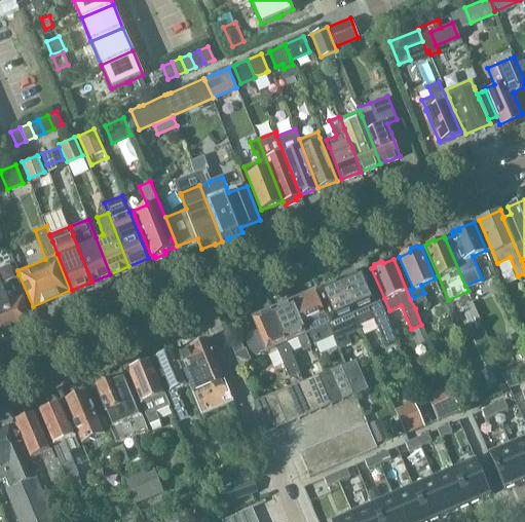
[(9,262),(0,266),(0,275),(2,281),(14,275),(9,262)]
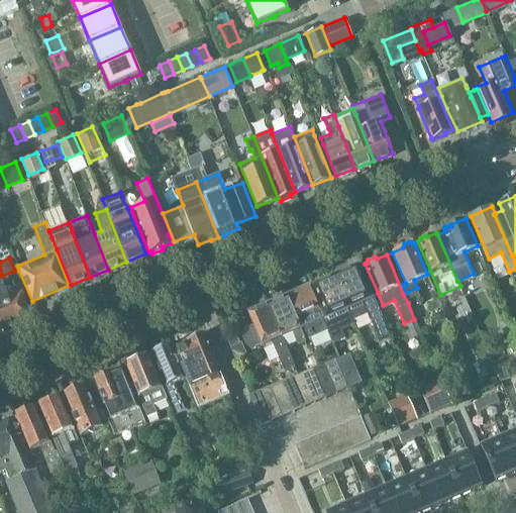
[(335,277),(354,321),(355,321),(353,317),(368,311),(378,333),(388,328),(375,298),(371,297),(357,267),(348,271),(345,269),(338,272),(337,276),(335,277)]
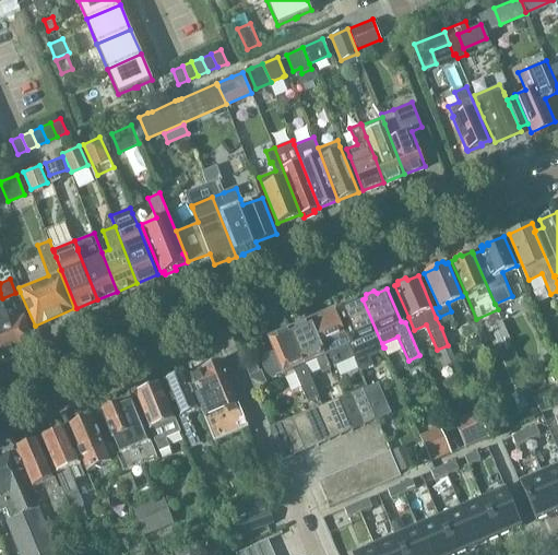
[(369,354),(383,347),(363,299),(360,300),(357,297),(351,300),(348,305),(339,309),(353,342),(351,346),(360,368),(372,363),(369,354)]
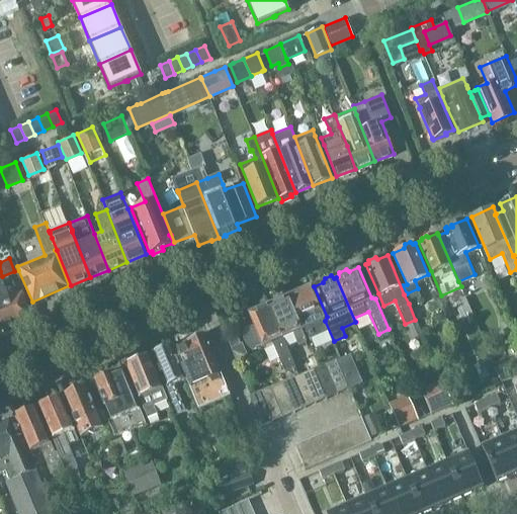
[(0,318),(3,327),(18,321),(1,279),(0,276),(0,318)]
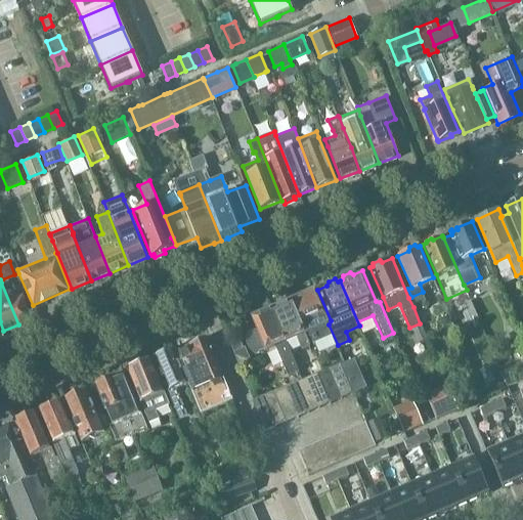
[(1,283),(18,325),(33,319),(23,293),(13,297),(10,288),(11,288),(8,279),(1,283)]
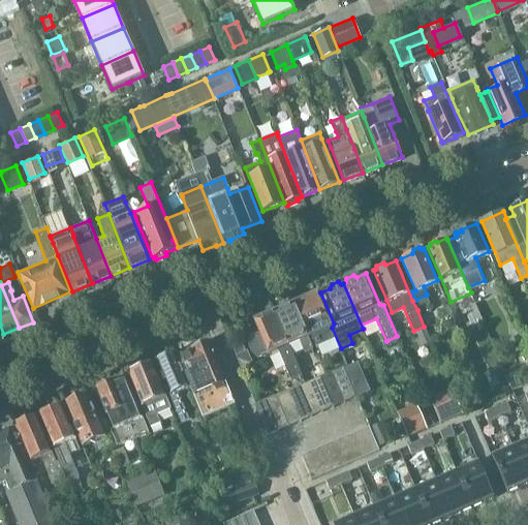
[(315,345),(323,341),(335,336),(317,294),(314,296),(311,294),(305,297),(305,300),(293,304),(307,335),(310,333),(315,345)]
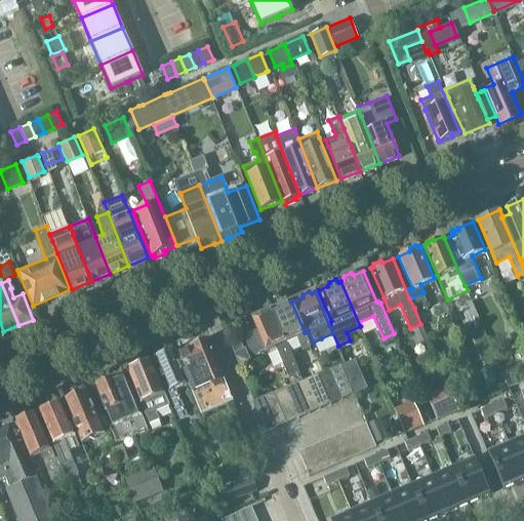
[(412,297),(409,298),(414,308),(428,303),(424,292),(412,297)]
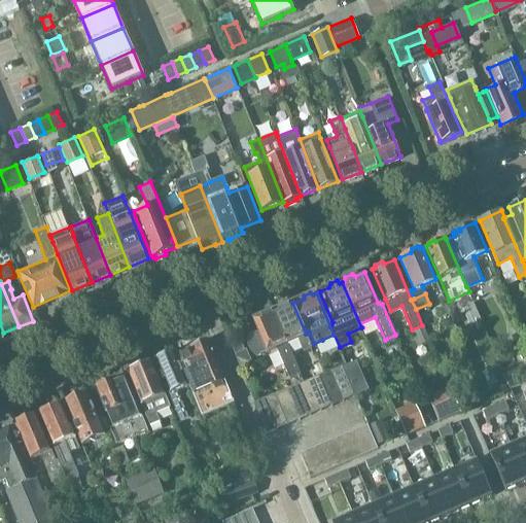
[(471,298),(460,303),(468,320),(479,316),(471,298)]
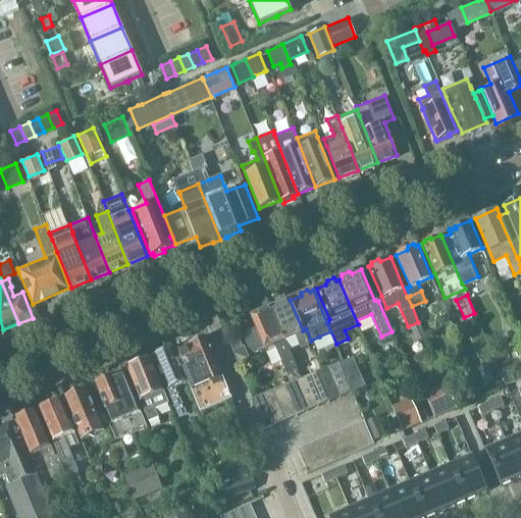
[(271,308),(283,339),(295,333),(300,345),(308,342),(303,330),(290,300),(282,303),(279,302),(274,304),(273,307),(271,308)]
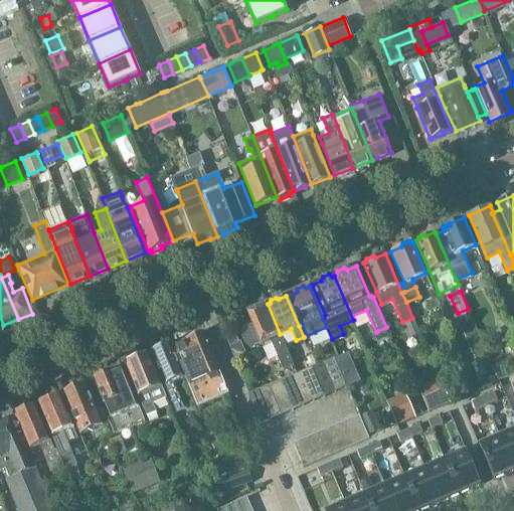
[(250,345),(261,341),(262,342),(272,337),(285,367),(293,364),(280,334),(268,304),(261,307),(258,306),(251,308),(250,311),(248,312),(252,322),(242,326),(242,328),(241,330),(241,333),(242,335),(242,336),(242,337),(243,339),(245,341),(246,342),(248,344),(250,345)]
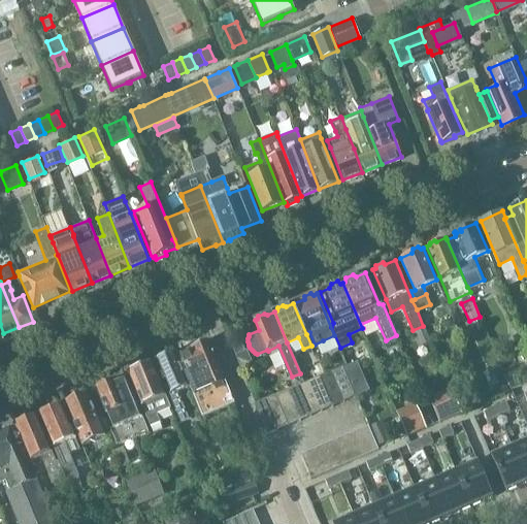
[(423,327),(415,330),(420,342),(428,339),(423,327)]
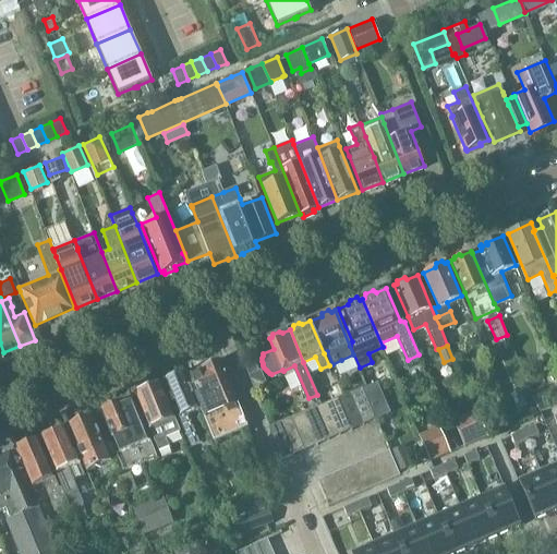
[(247,424),(219,359),(201,366),(202,368),(185,374),(200,407),(201,407),(214,438),(247,424)]
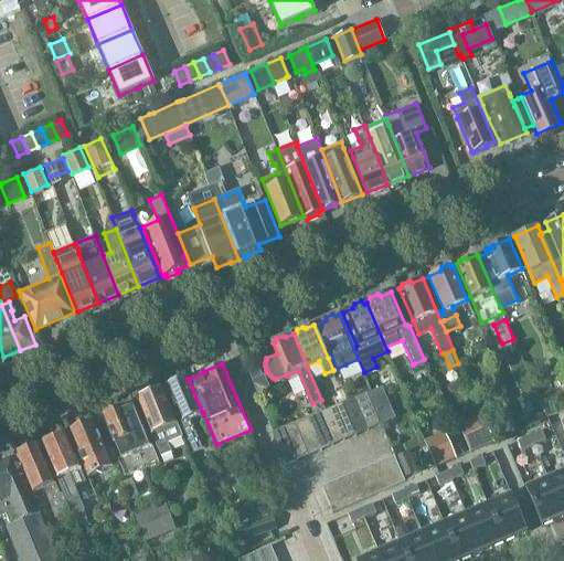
[(188,379),(187,376),(166,384),(193,450),(202,446),(190,417),(202,412),(188,379)]
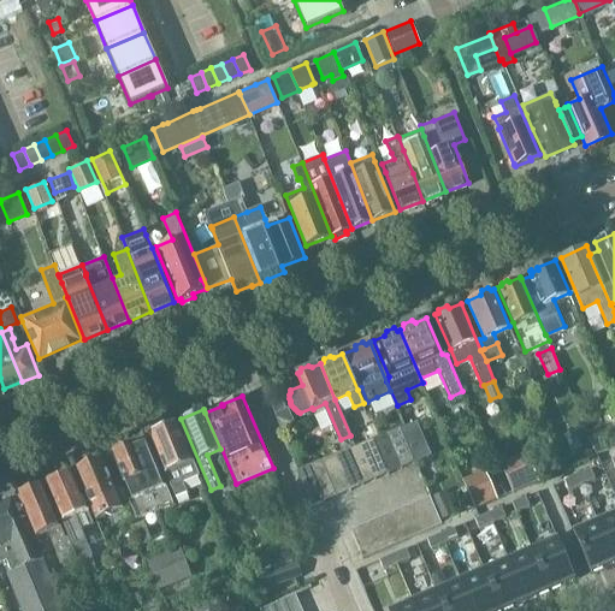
[(176,496),(182,493),(188,491),(181,474),(196,468),(177,421),(149,433),(176,496)]
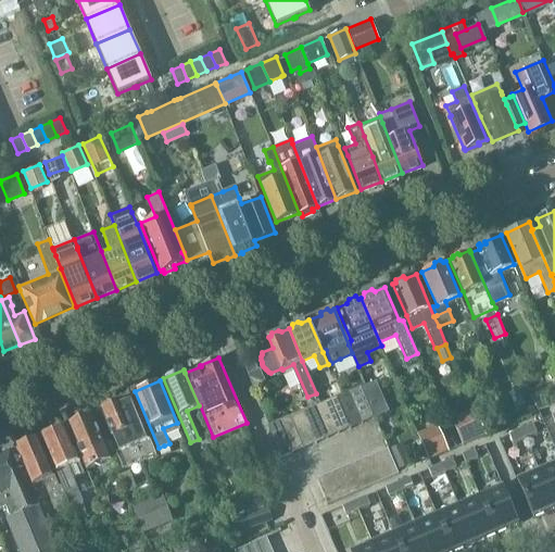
[(370,381),(361,386),(363,389),(368,403),(379,400),(370,381)]
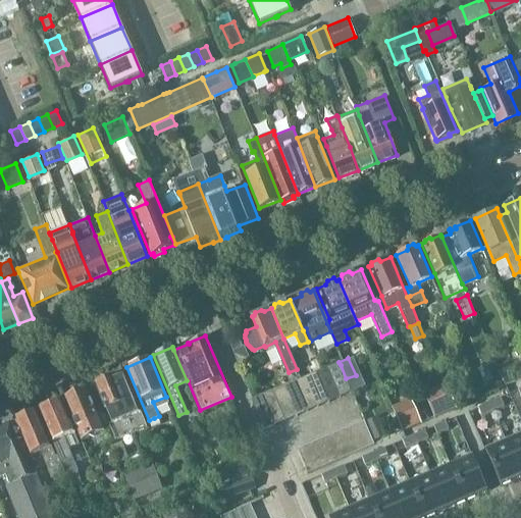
[(520,359),(499,368),(505,382),(520,375),(520,359)]
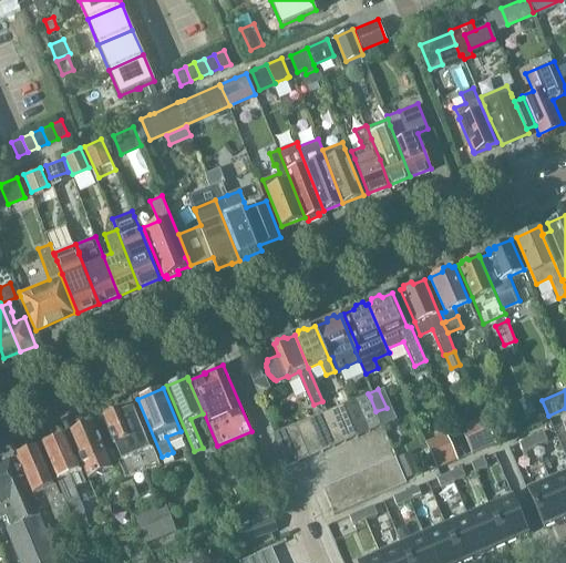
[(367,391),(354,397),(369,429),(381,423),(376,411),(370,397),(368,393),(367,391)]
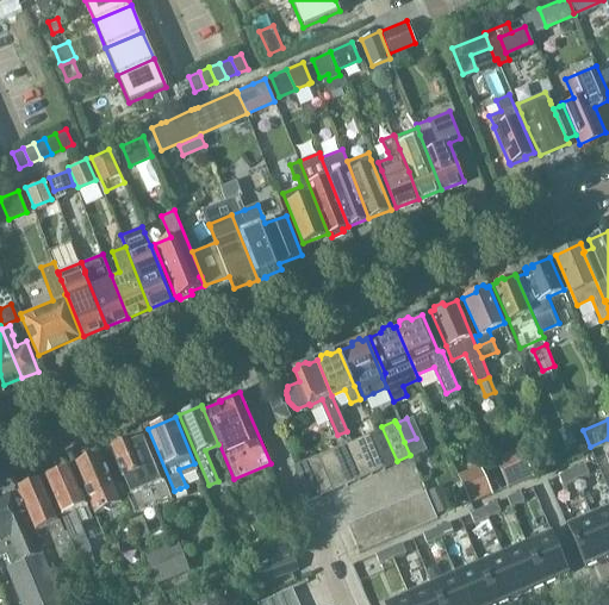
[(381,426),(374,429),(368,431),(384,466),(397,461),(381,426)]
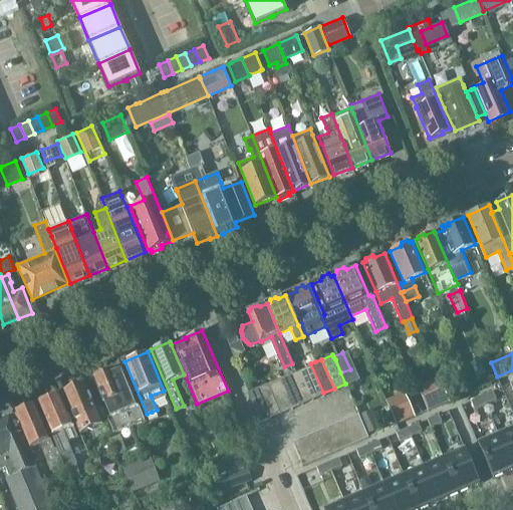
[(323,393),(310,363),(309,364),(300,368),(312,398),(323,393)]
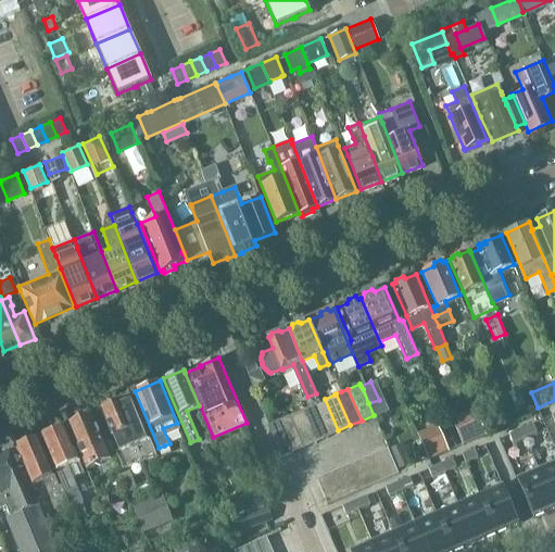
[(116,451),(124,467),(156,453),(131,396),(121,400),(121,398),(101,406),(120,450),(116,451)]
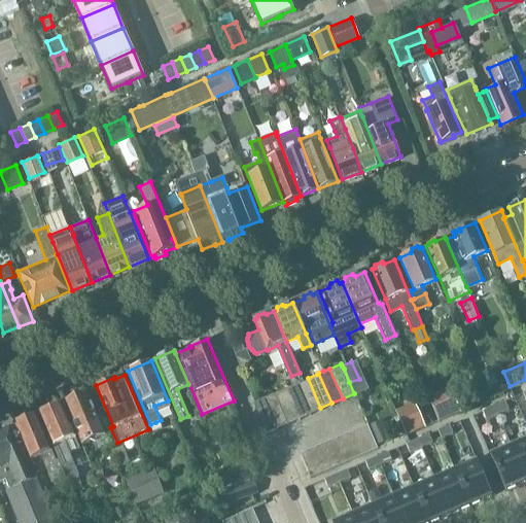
[(455,375),(446,378),(451,391),(460,387),(455,375)]
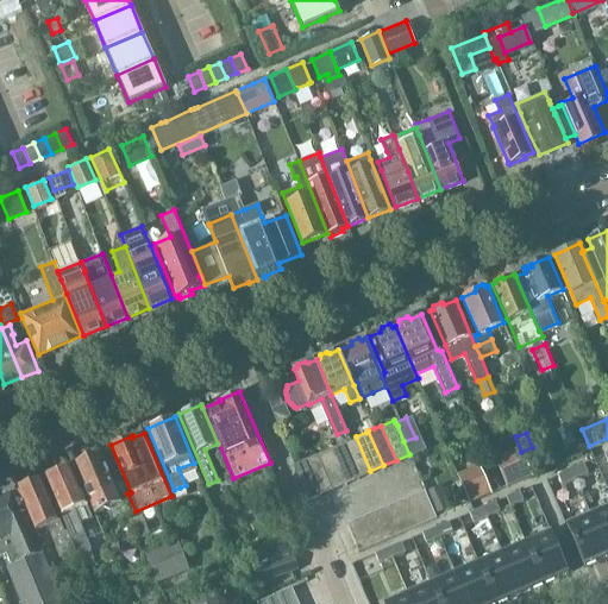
[(358,477),(370,471),(356,436),(343,441),(358,477)]
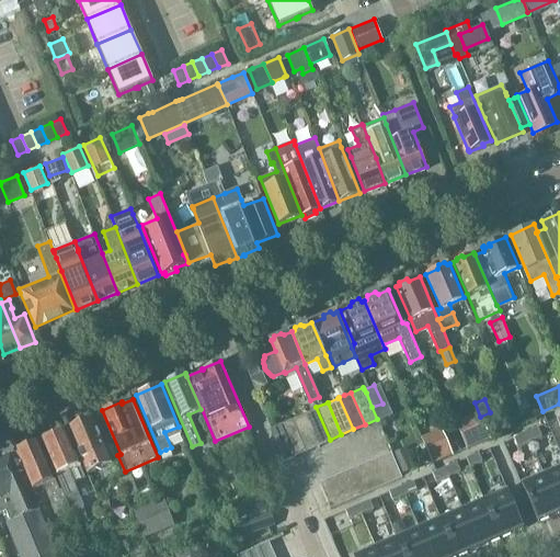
[(318,444),(330,440),(316,407),(304,412),(318,444)]
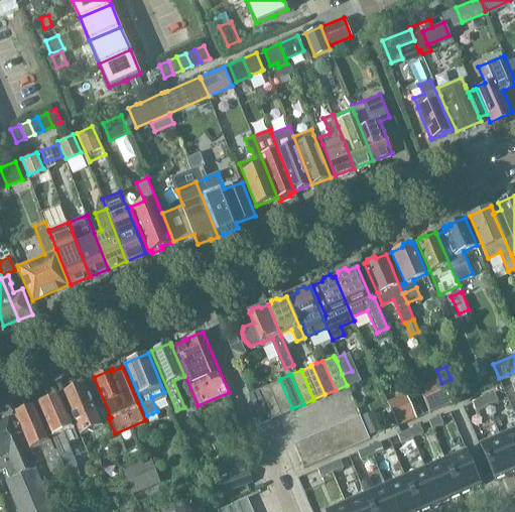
[(427,408),(447,399),(438,377),(417,385),(427,408)]
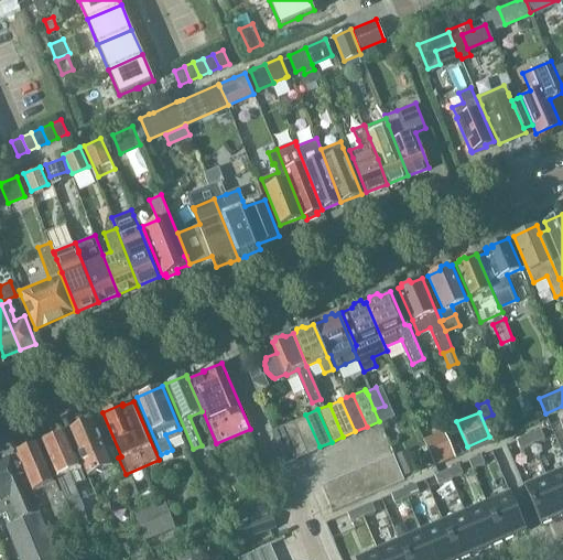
[(293,420),(307,452),(320,447),(305,415),(293,420)]
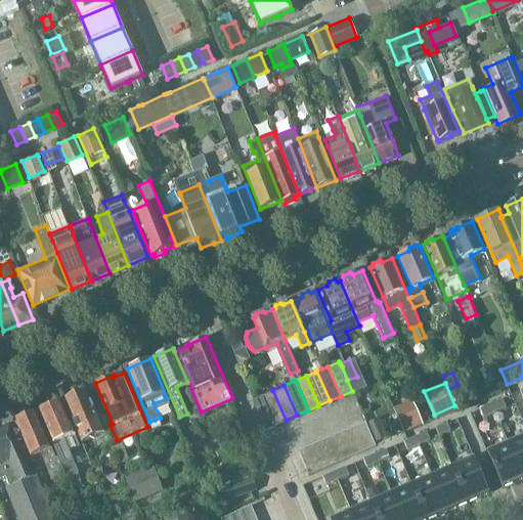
[(63,398),(81,439),(103,430),(86,388),(63,398)]
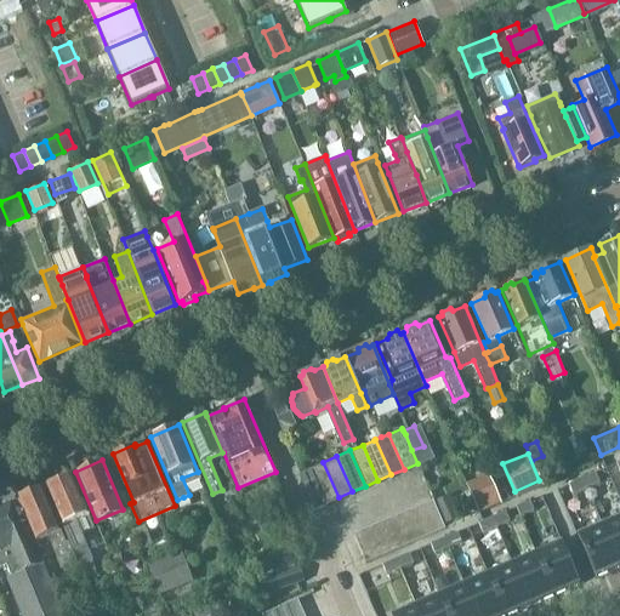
[(325,503),(339,497),(323,462),(311,467),(325,503)]
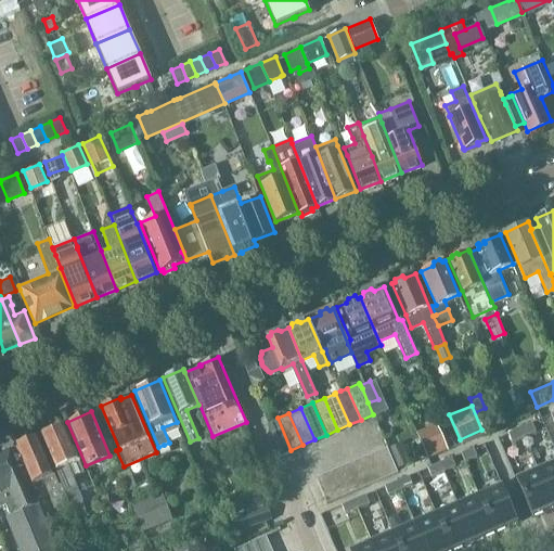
[(291,450),(278,418),(267,423),(280,455),(291,450)]
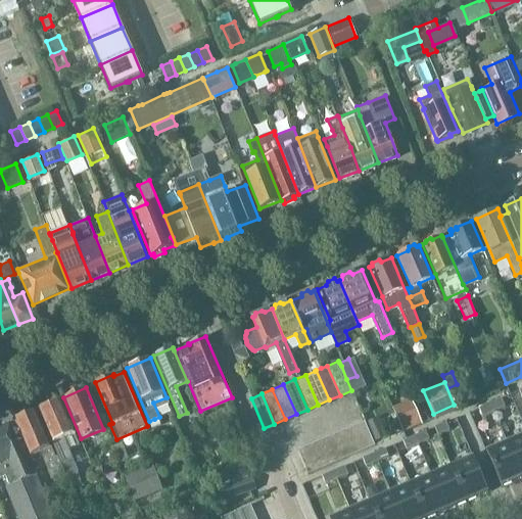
[(489,400),(493,409),(505,405),(501,395),(489,400)]
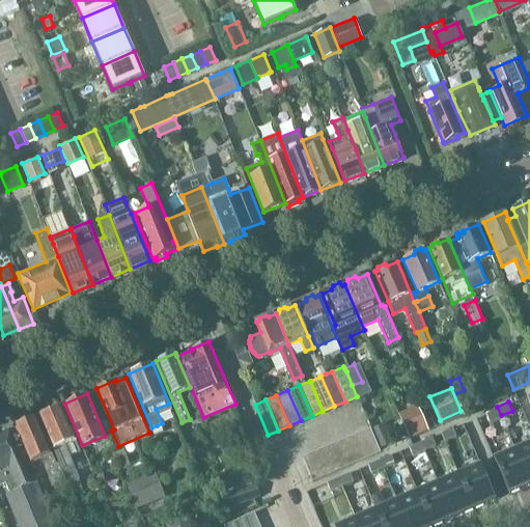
[(80,448),(61,406),(59,407),(57,404),(49,408),(49,411),(39,415),(58,456),(66,476),(73,491),(82,487),(68,453),(80,448)]
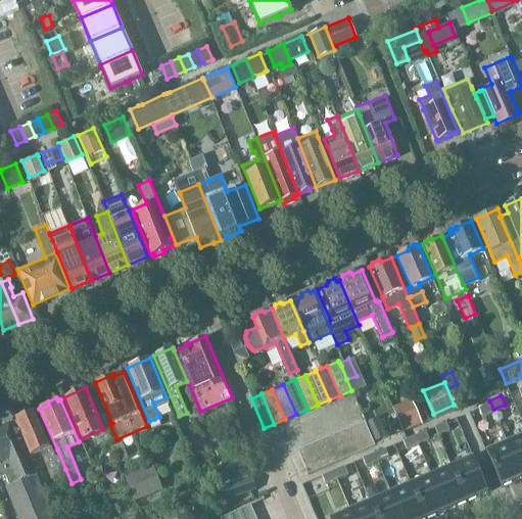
[(392,405),(402,429),(419,422),(409,397),(392,405)]
